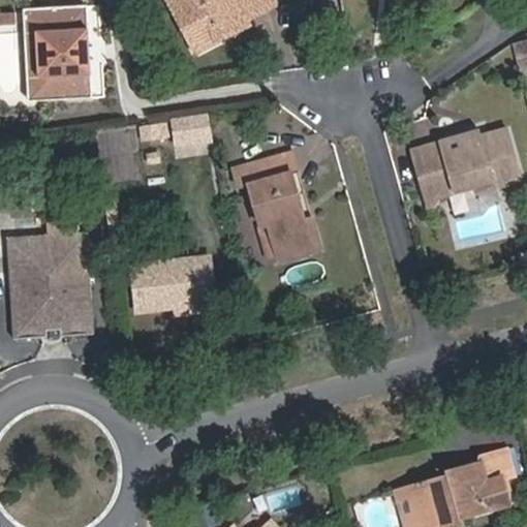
[(166,0),(172,10),(190,0),(166,0)]
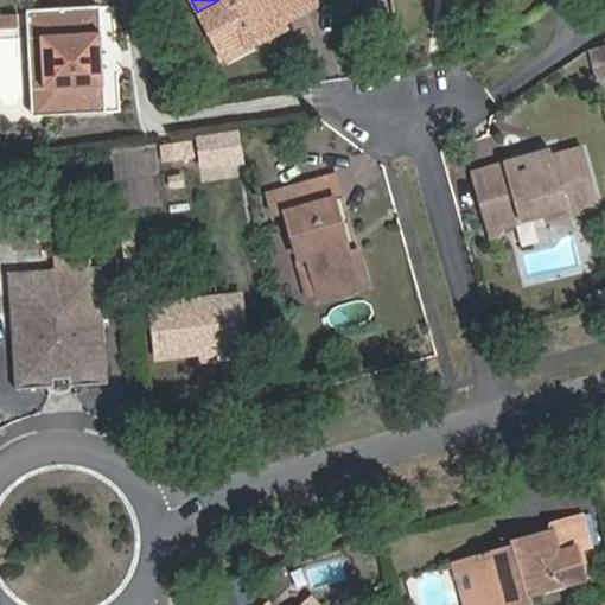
[(280,19),(298,11),(291,0),(218,0),(197,12),(221,55),(244,42),(247,45),(284,25),(280,19)]
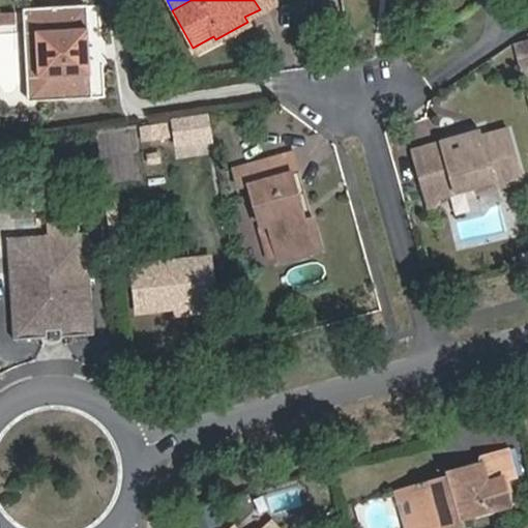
[(254,0),(260,9),(273,1),(272,0),(254,0)]
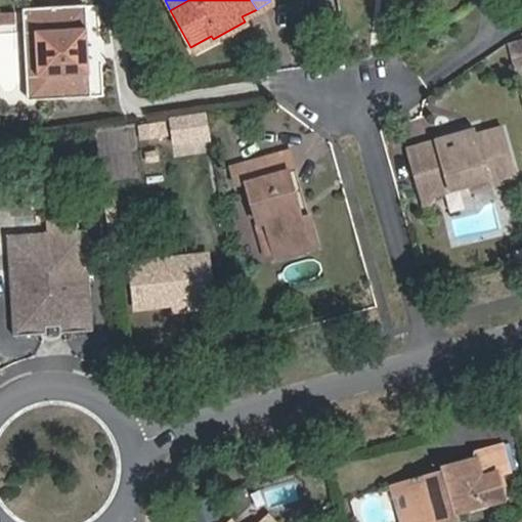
[(34,26),(38,98),(89,95),(83,4),(22,7),(22,26),(34,26)]
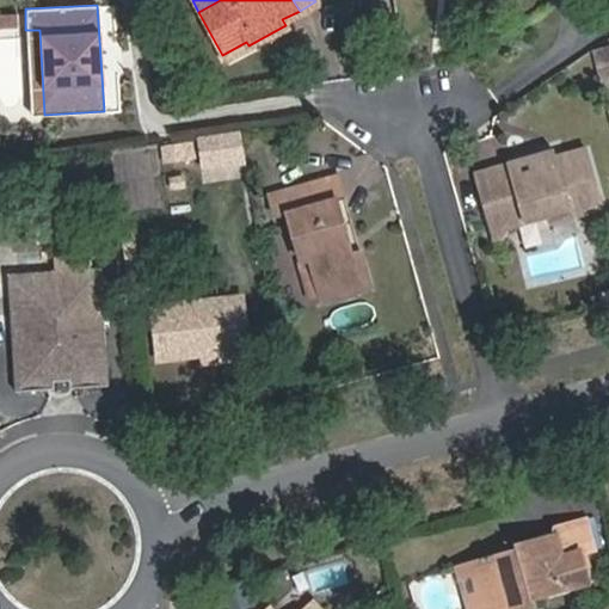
[(30,115),(44,115),(40,30),(25,30),(30,115)]
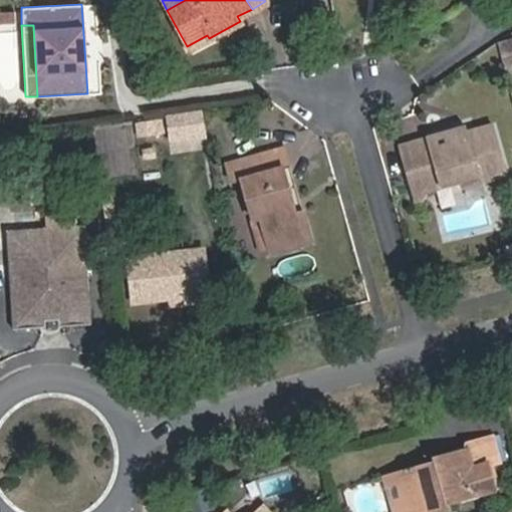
[(511,40),(511,37),(497,40),(503,65),(511,62),(511,40)]
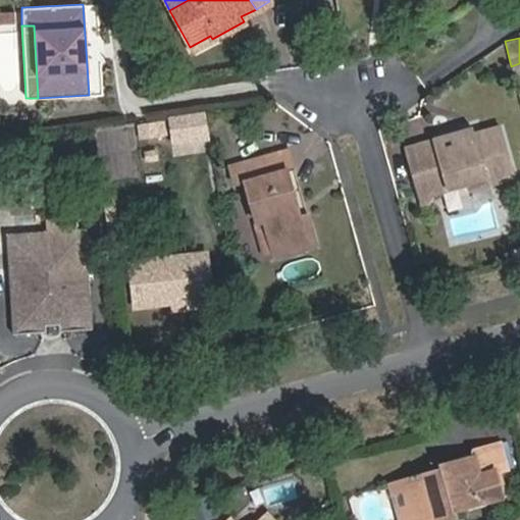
[(205,120),(203,111),(170,115),(173,140),(189,138),(207,136),(205,120)]
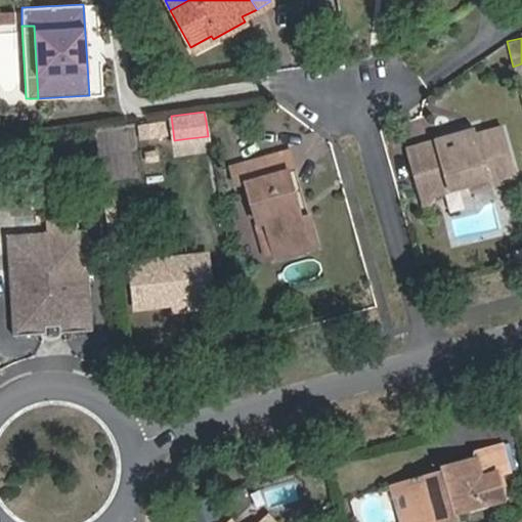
[(466,128),(454,131),(458,141),(469,138),(466,128)]
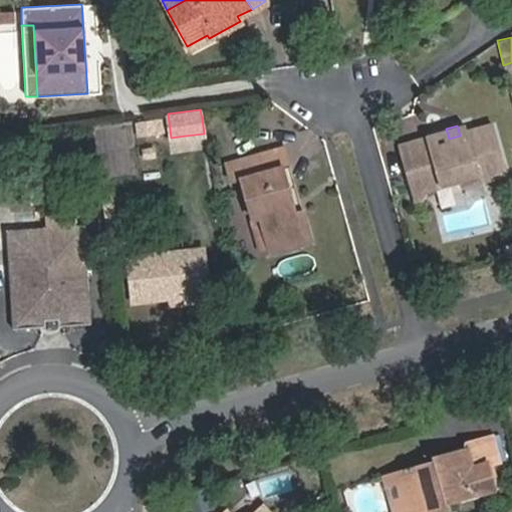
[(449,139),(446,129),(418,137),(419,139),(397,146),(408,182),(414,181),(427,177),(429,183),(449,177),(451,184),(470,179),(472,184),(498,177),(486,129),(460,136),(449,139)]
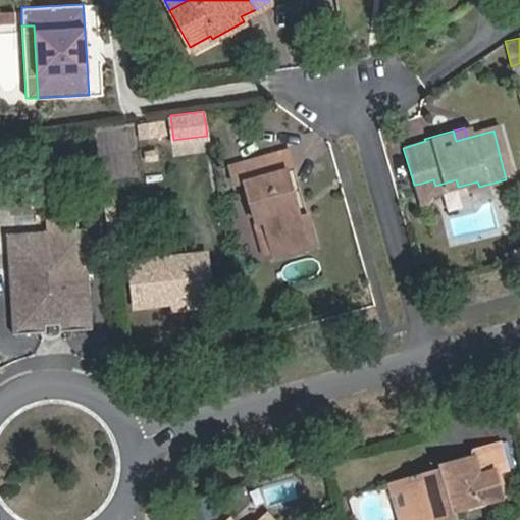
[(251,179),(244,182),(263,252),(271,250),(272,257),(314,245),(305,211),(299,213),(287,169),(292,167),(288,150),(246,161),(251,179)]
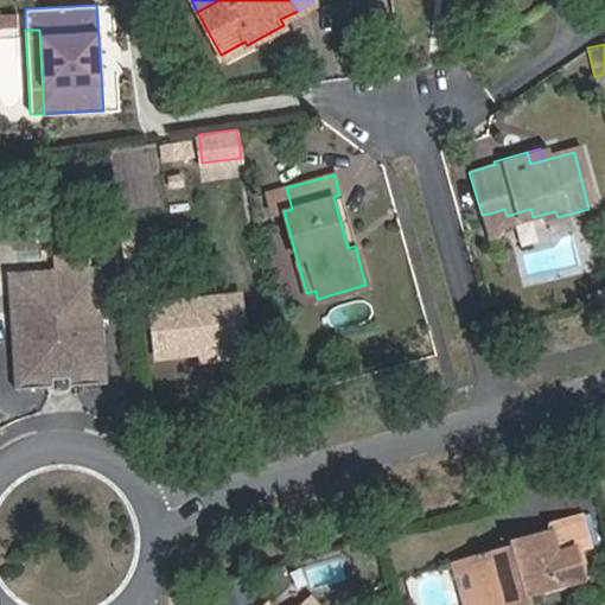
[(268,215),(284,211),(292,209),(286,188),(263,193),(268,215)]
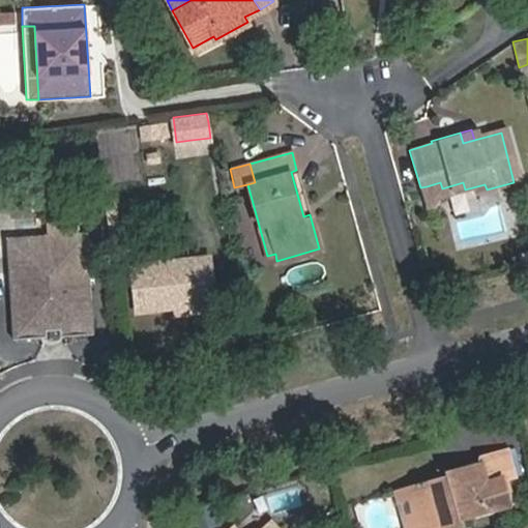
[(430,198),(465,189),(463,182),(442,188),(440,182),(427,186),(430,198)]
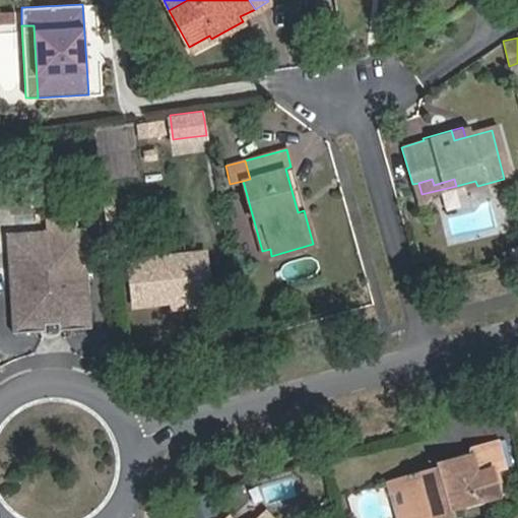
[(458,192),(477,186),(475,181),(456,186),(458,192)]
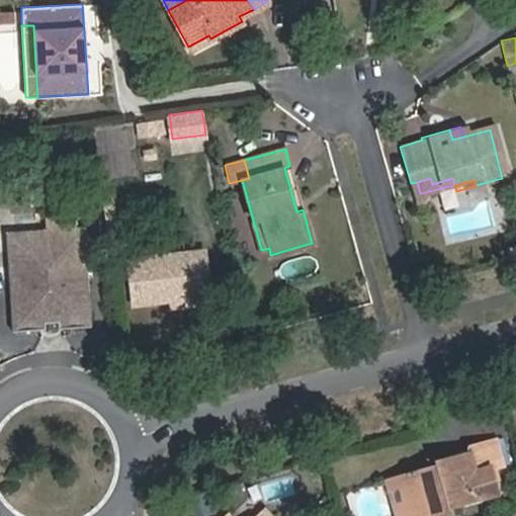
[(100,188),(107,241),(116,240),(109,187),(100,188)]
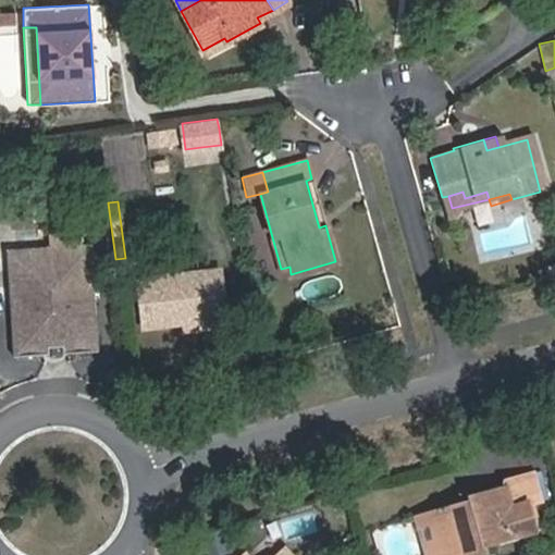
[(82,264),(83,304),(97,303),(96,288),(93,242),(83,243),(85,263),(82,264)]
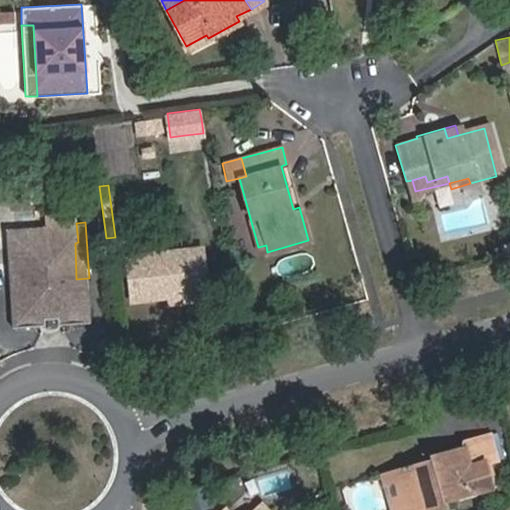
[(89,278),(76,279),(75,243),(78,242),(76,223),(17,226),(18,246),(22,246),(24,284),(11,284),(13,325),(46,323),(46,314),(58,314),(58,323),(91,321),(89,278)]
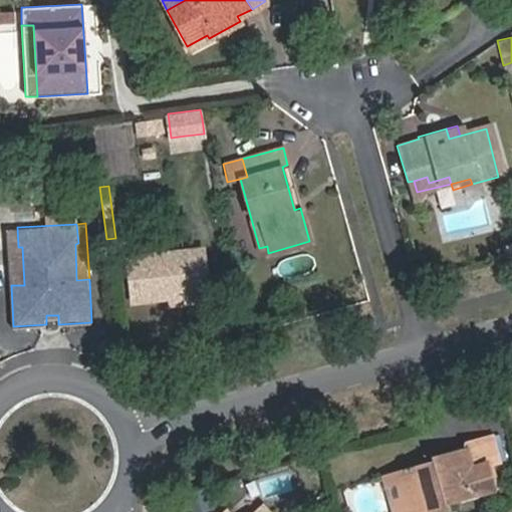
[(22,247),(18,247),(17,227),(7,228),(11,285),(24,285),(22,247)]
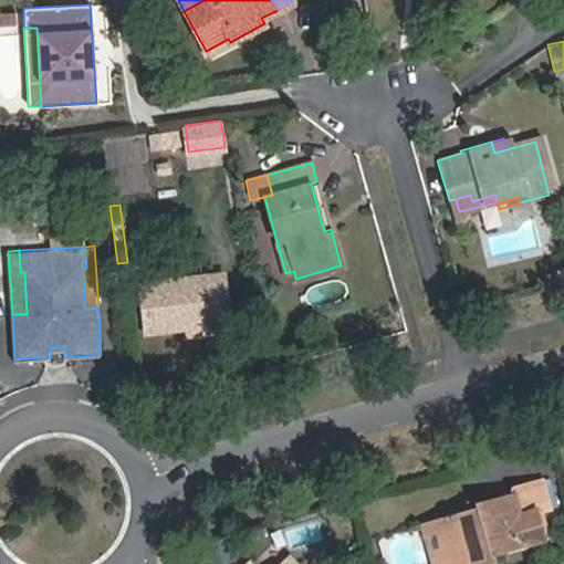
[(563,269),(553,272),(556,283),(563,280),(563,269)]
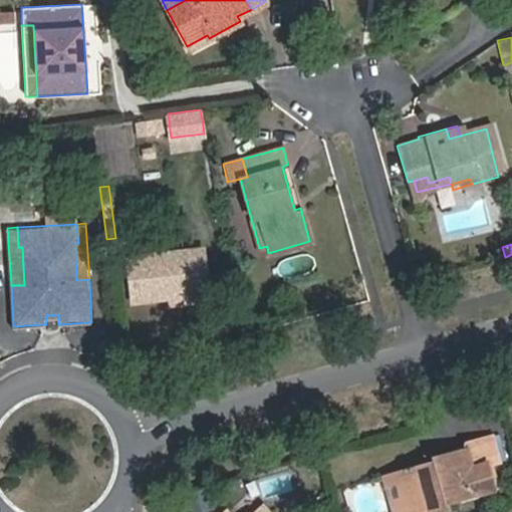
[(171,288),(207,284),(202,246),(128,256),(134,299),(171,295),(171,288)]
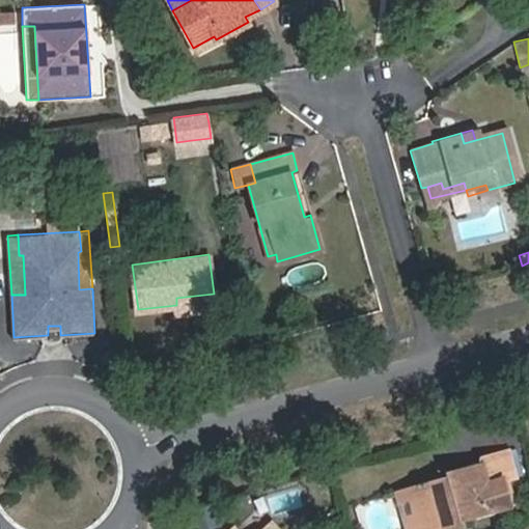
[(215,306),(214,294),(176,298),(176,305),(177,310),(215,306)]
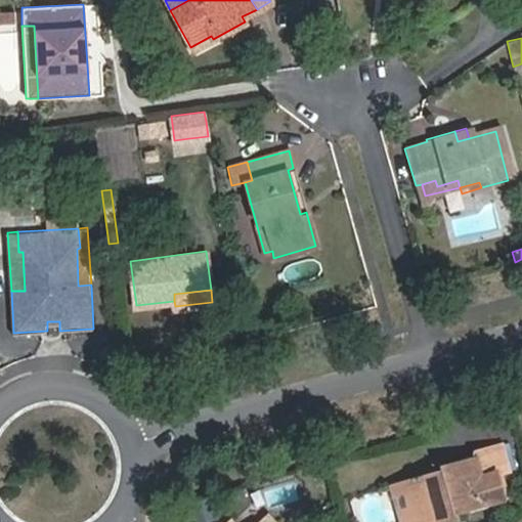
[(443,472),(406,481),(416,521),(449,521),(457,520),(454,511),(505,498),(497,470),(479,474),(474,458),(441,467),(443,472)]
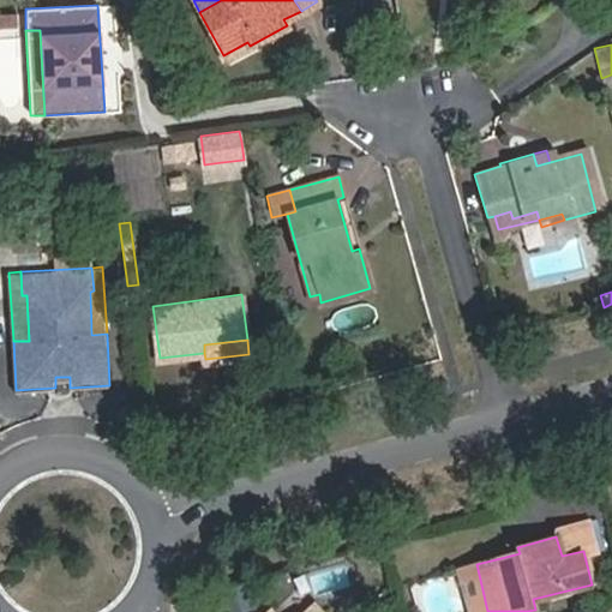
[(487,611),(477,564),(456,569),(467,611),(487,611)]
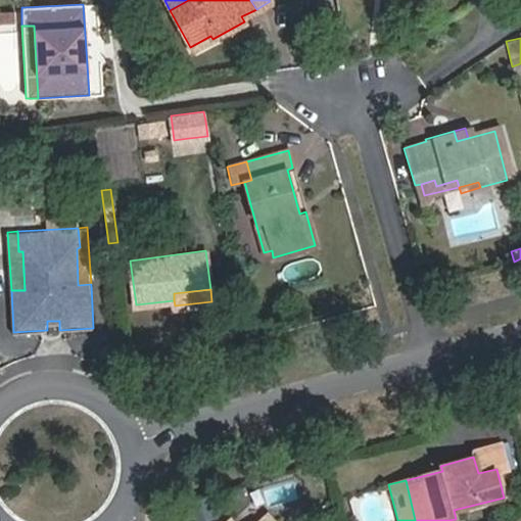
[(275,520),(268,512),(256,520),(231,520),(230,519),(227,520),(275,520)]
